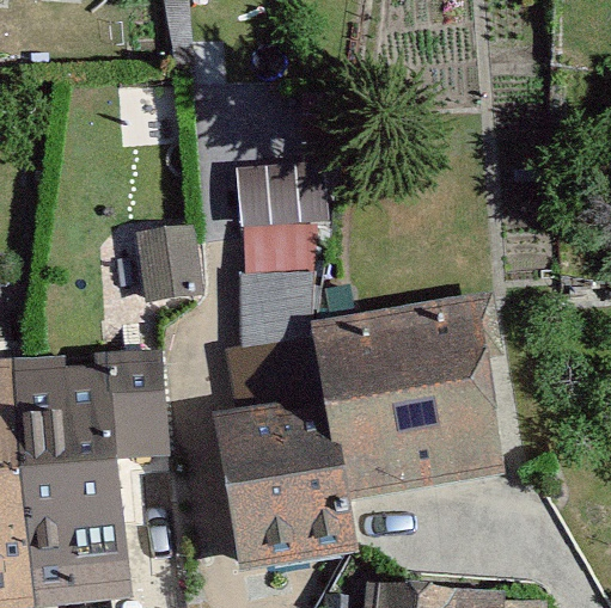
[(315,220),(243,222),(244,271),(316,270),(315,220)]
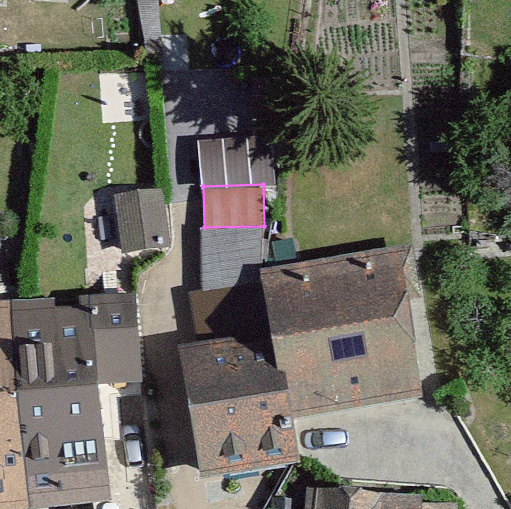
[(170,245),(161,186),(110,194),(120,253),(170,245)]
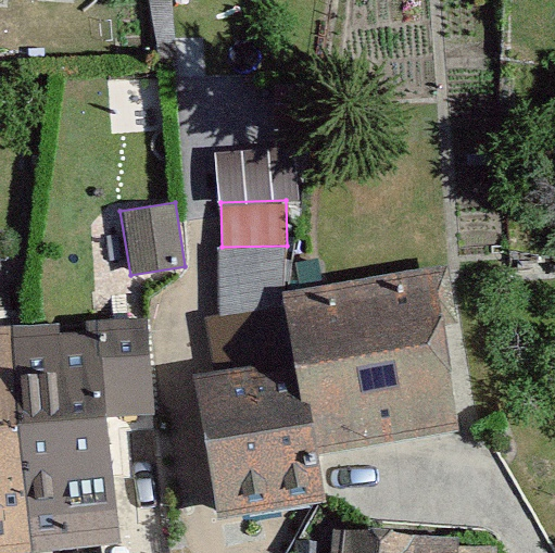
[(431,265),(286,292),(288,302),(316,453),(462,427),(431,265)]
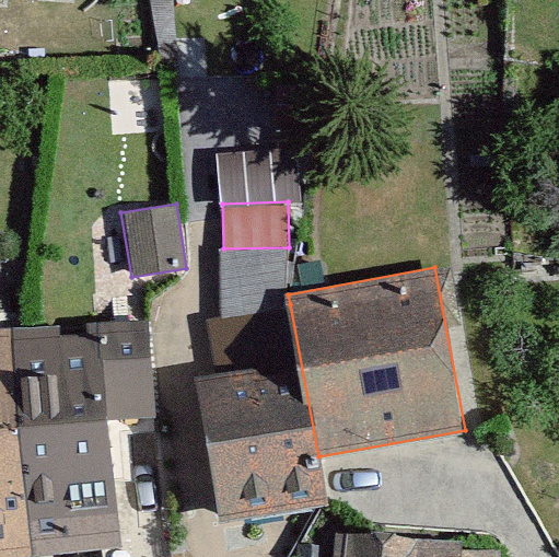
[(318,456),(290,304),(205,320),(214,374),(195,379),(221,523),(327,505),(318,456)]
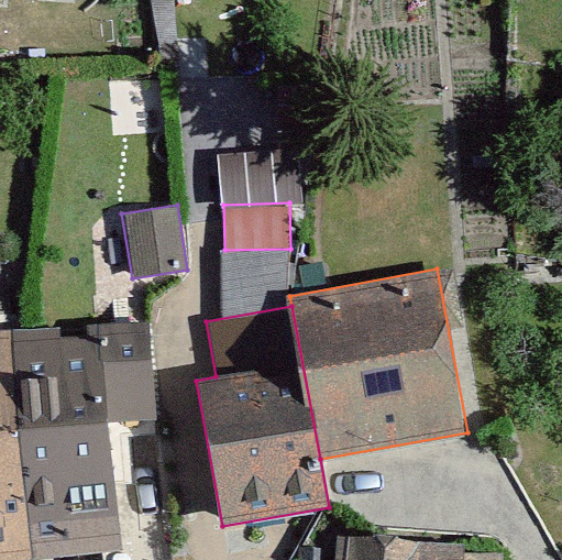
[(147,320),(12,331),(32,559),(121,549),(109,424),(156,419),(147,320)]
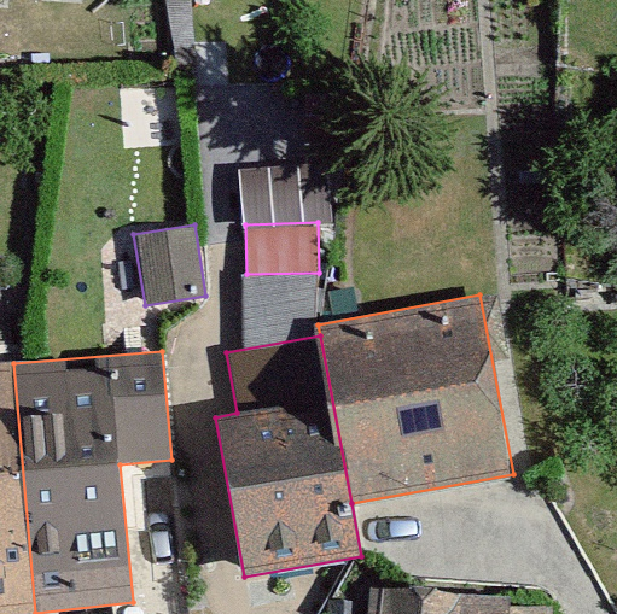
[(13,363),(0,363),(0,613),(27,613),(35,613),(13,363)]
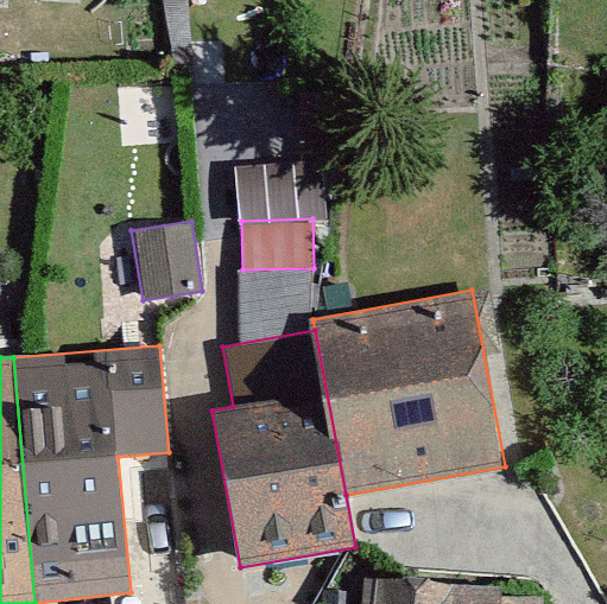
[(548,603),(549,597),(503,593),(503,585),(362,577),(360,603),(548,603)]
